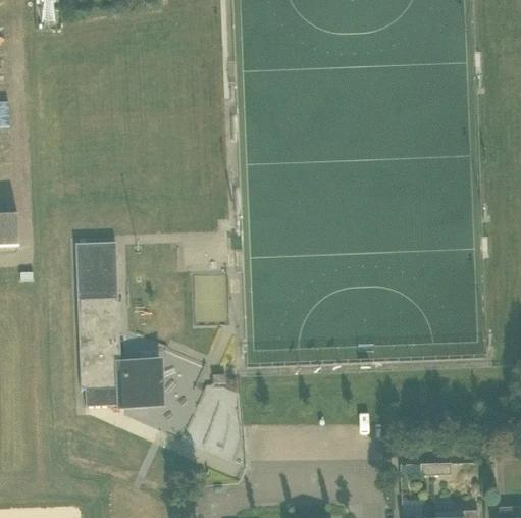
[(0,245),(18,245),(17,215),(0,215),(0,245)]
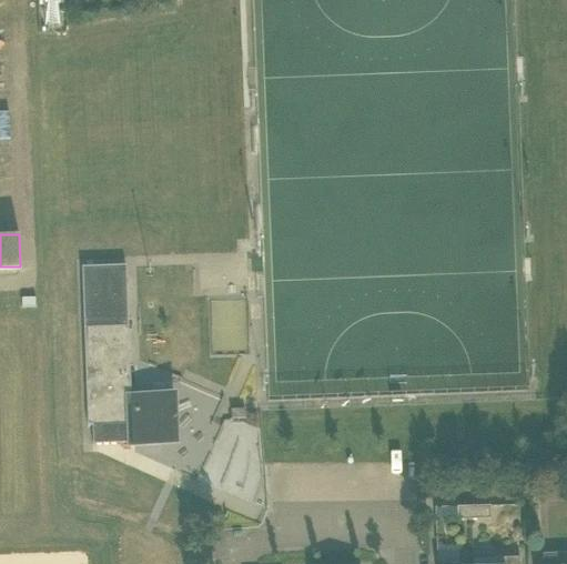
[(125,262),(82,264),(88,423),(92,423),(93,441),(176,439),(175,385),(130,388),(125,262)]
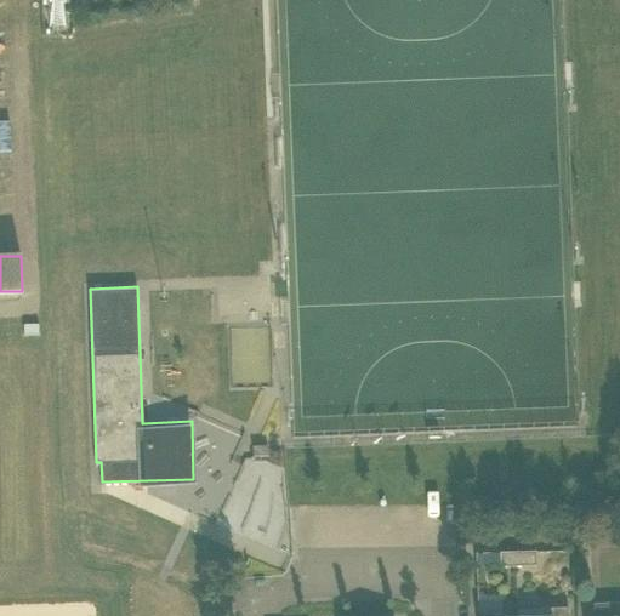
[(518,549),(500,551),(500,565),(518,564),(518,549)]
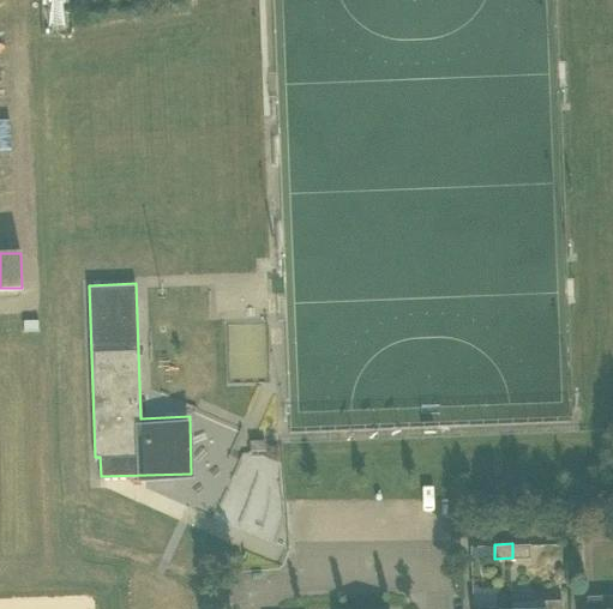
[(512,543),(512,558),(530,558),(530,543),(512,543)]
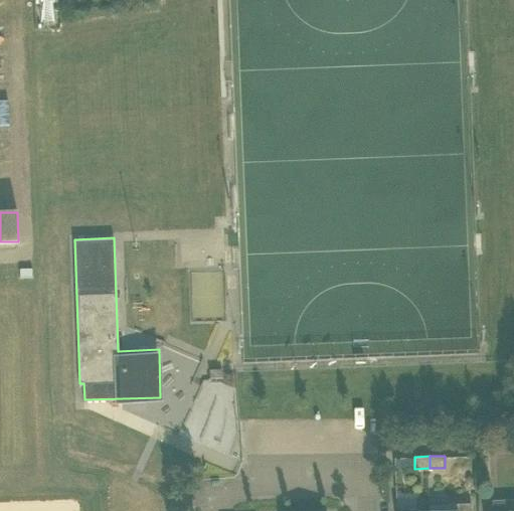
[(513,510),(513,499),(492,500),(492,510),(513,510)]
